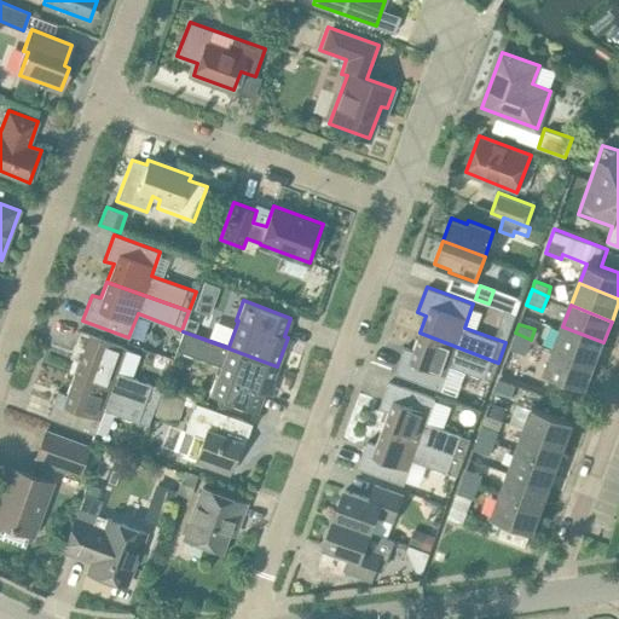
[(562,327),(554,348),(595,364),(603,342),(562,327)]
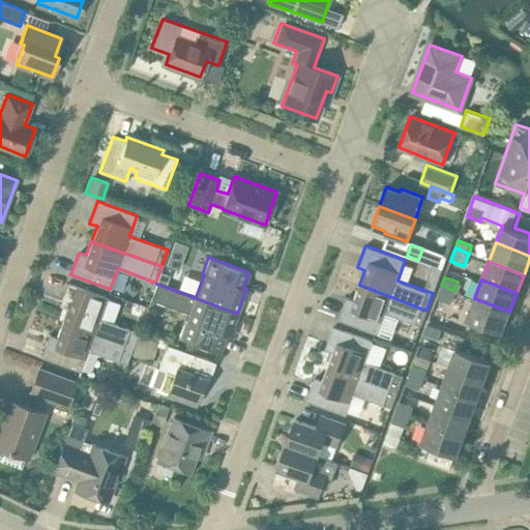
[(61,322),(131,348),(138,331),(99,318),(108,297),(67,283),(60,305),(66,307),(61,322)]
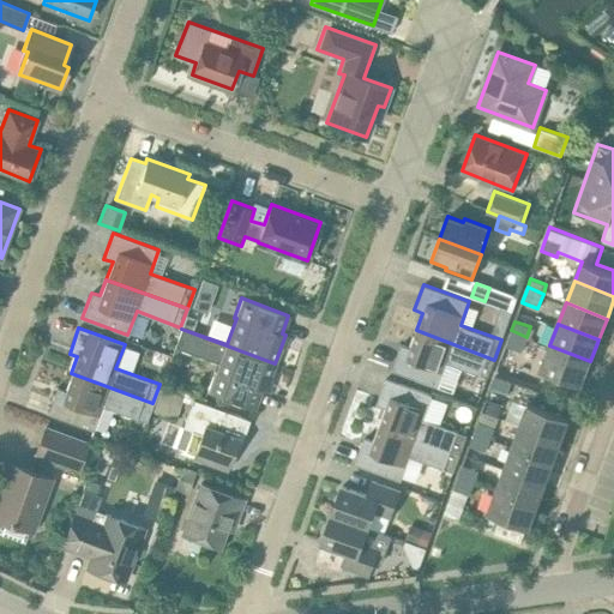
[(220,363),(216,373),(210,392),(256,408),(262,390),(265,391),(275,363),(181,329),(175,347),(220,363)]
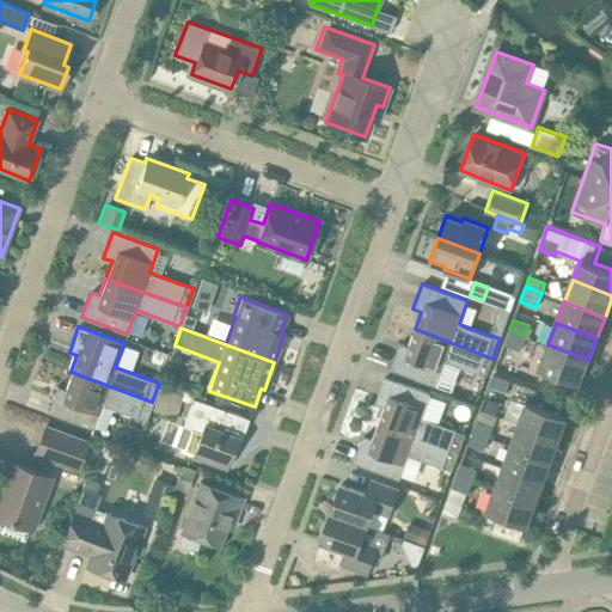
[(493,359),(415,329),(409,346),(399,342),(391,368),(436,385),(445,361),(487,375),(493,359)]
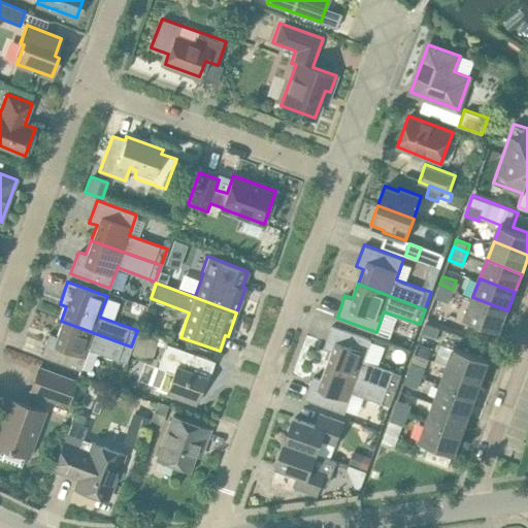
[(453,290),(439,284),(435,297),(449,302),(453,290)]
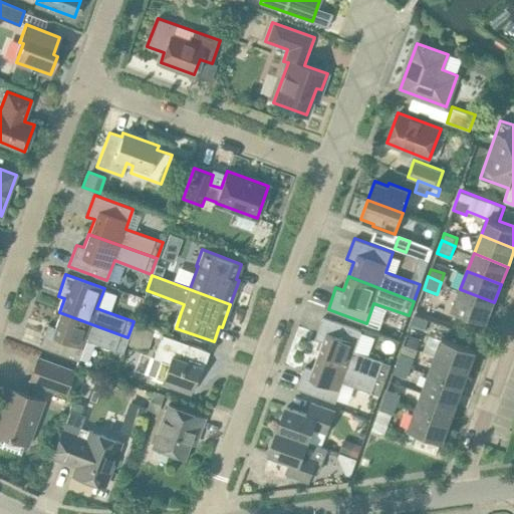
[(494,302),(460,289),(453,307),(487,321),(494,302)]
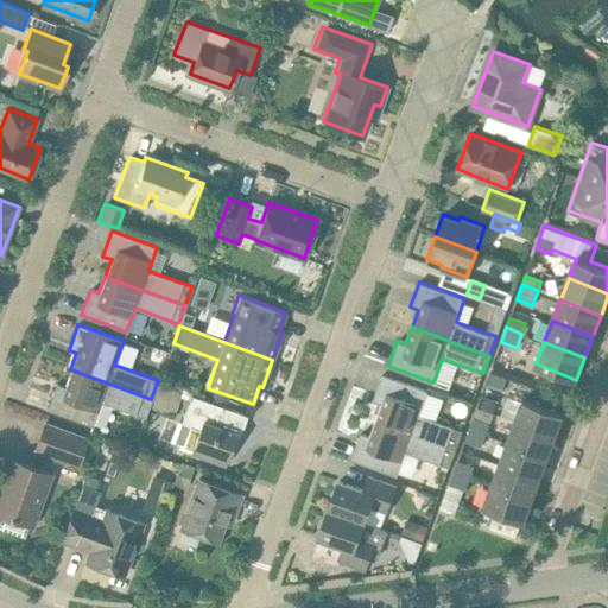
[(151,399),(70,369),(64,386),(56,382),(46,409),(93,425),(101,401),(144,417),(151,399)]
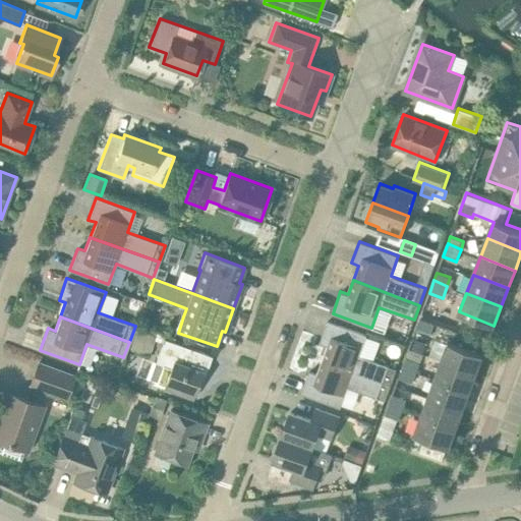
[(419,319),(416,329),(429,334),(432,323),(419,319)]
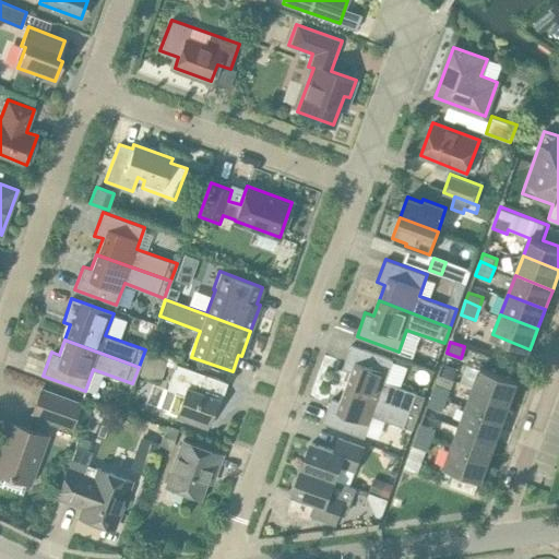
[(345,385),(418,413),(425,395),(385,381),(393,359),(352,344),(343,367),(351,370),(345,385)]
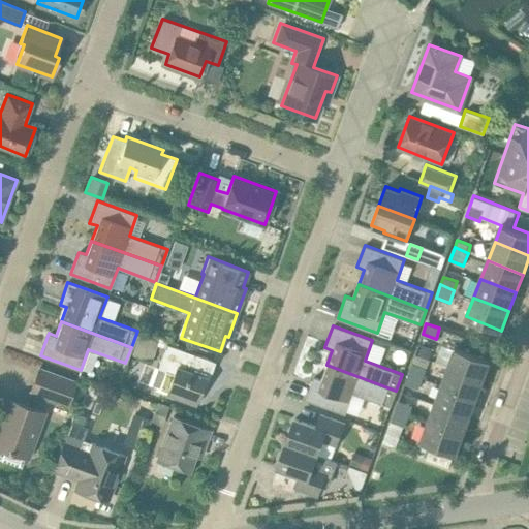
[(137,338),(131,353),(151,361),(158,341),(141,335),(139,338),(137,338)]
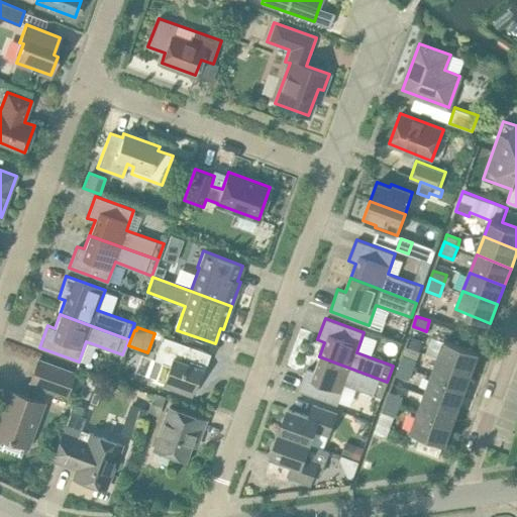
[(149,381),(163,385),(191,396),(198,376),(201,377),(210,353),(163,335),(153,358),(158,360),(149,381)]
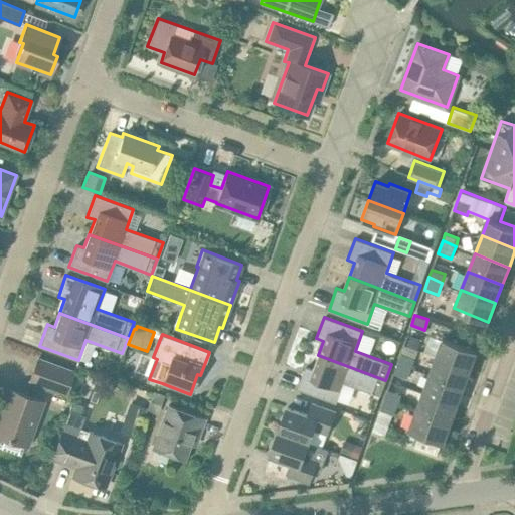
[(438,355),(471,368),(478,349),(445,336),(438,355)]
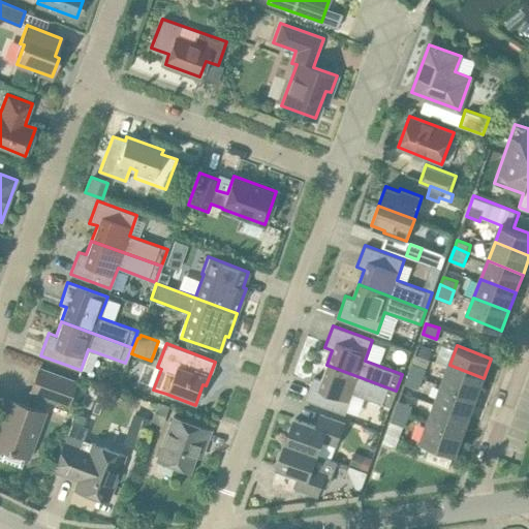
[(408,372),(423,377),(426,368),(411,364),(408,372)]
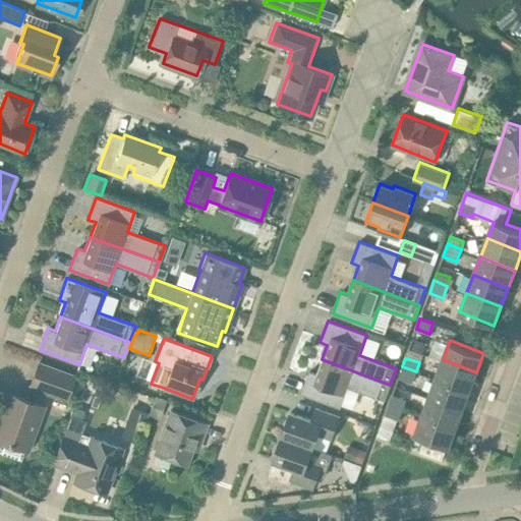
[(390,385),(322,359),(316,373),(309,371),(301,393),(340,407),(347,387),(385,400),(390,385)]
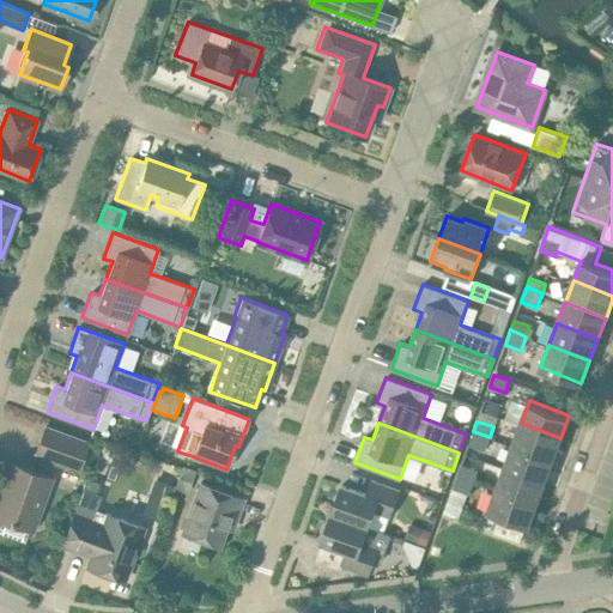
[(521,423),(513,445),(552,460),(560,438),(521,423)]
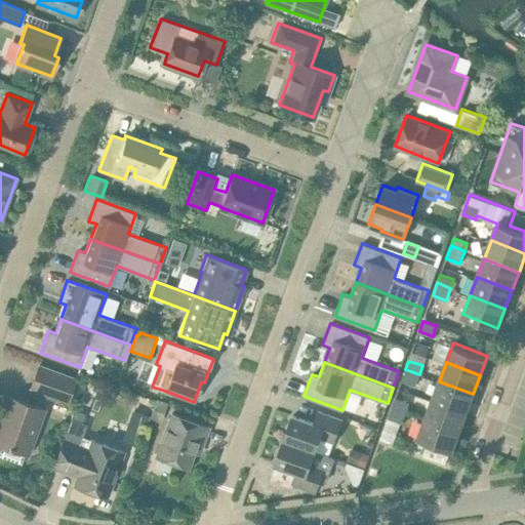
[(37,363),(28,389),(68,403),(77,377),(37,363)]
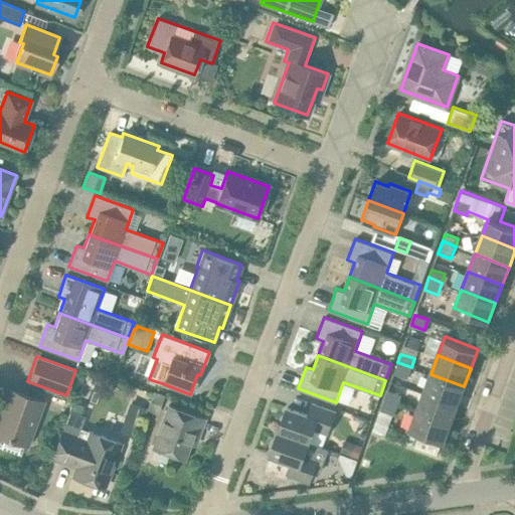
[(411,367),(397,362),(393,373),(406,378),(411,367)]
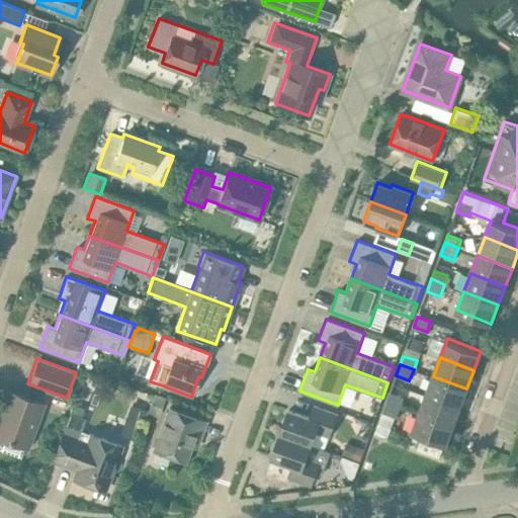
[(433,376),(426,395),(460,408),(466,389),(433,376)]
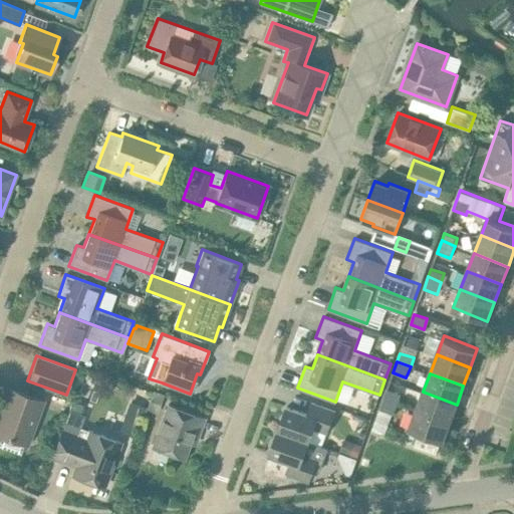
[(0,406),(0,433),(2,434),(0,438),(0,447),(20,455),(24,443),(26,443),(42,400),(7,387),(0,406)]
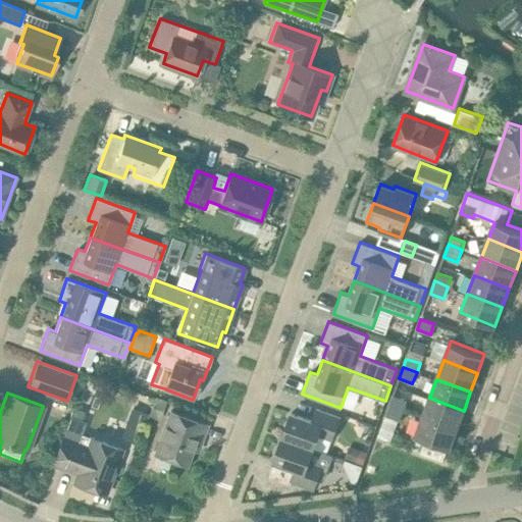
[(389,405),(404,410),(408,400),(393,395),(389,405)]
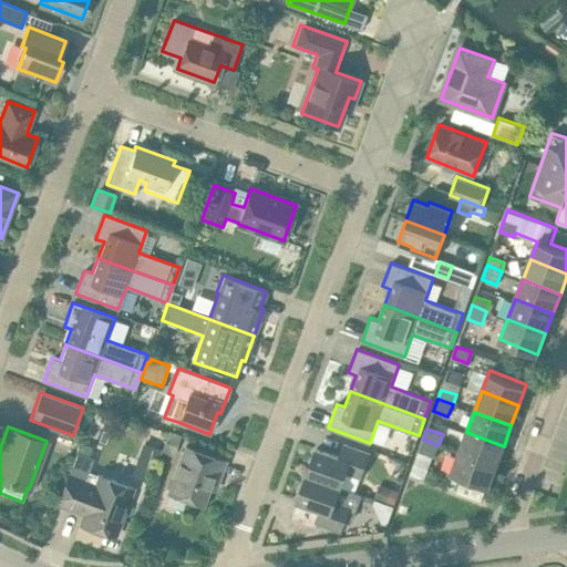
[(174,456),(181,434),(168,430),(161,452),(174,456)]
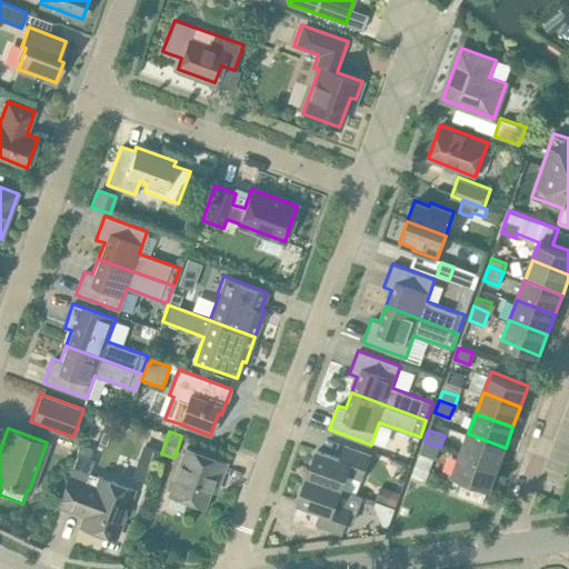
[(468,433),(460,455),(498,469),(506,448),(468,433)]
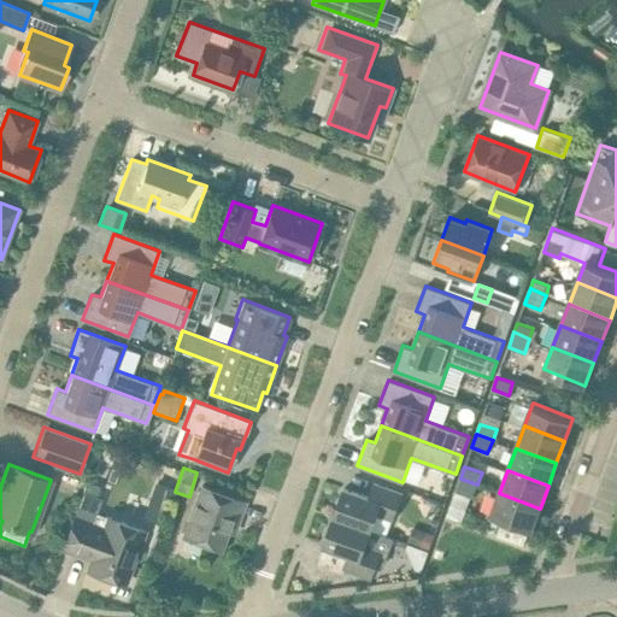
[(477,485),(460,479),(456,491),(472,498),(477,485)]
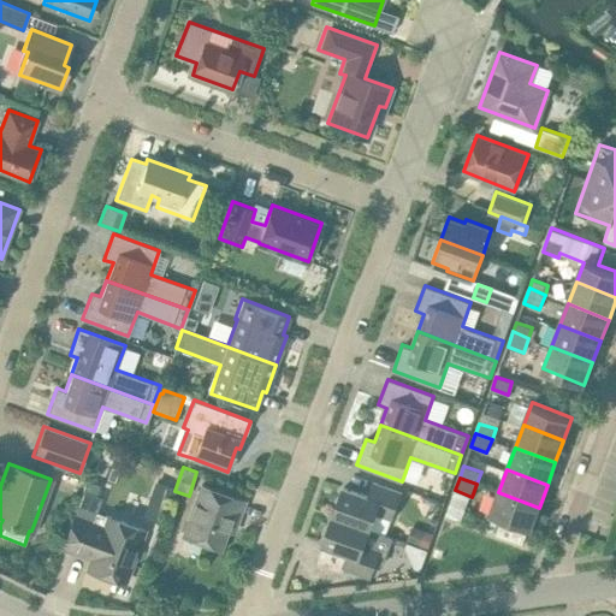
[(201,484),(183,534),(220,548),(226,529),(232,532),(244,499),(201,484)]
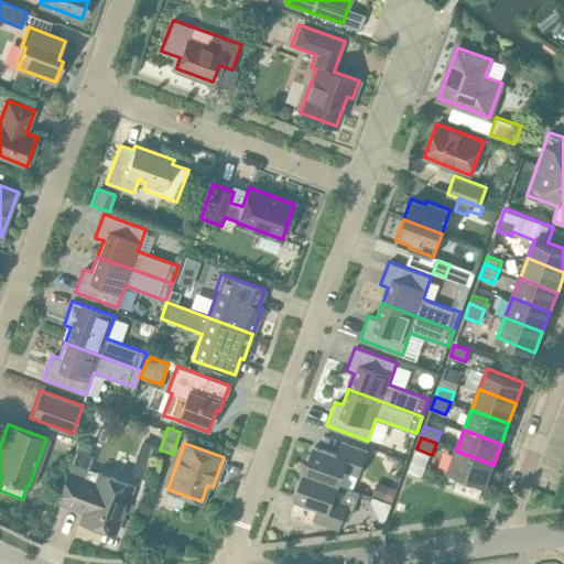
[(305,473),(339,485),(345,469),(359,475),(368,453),(343,443),(337,456),(315,447),(305,473)]
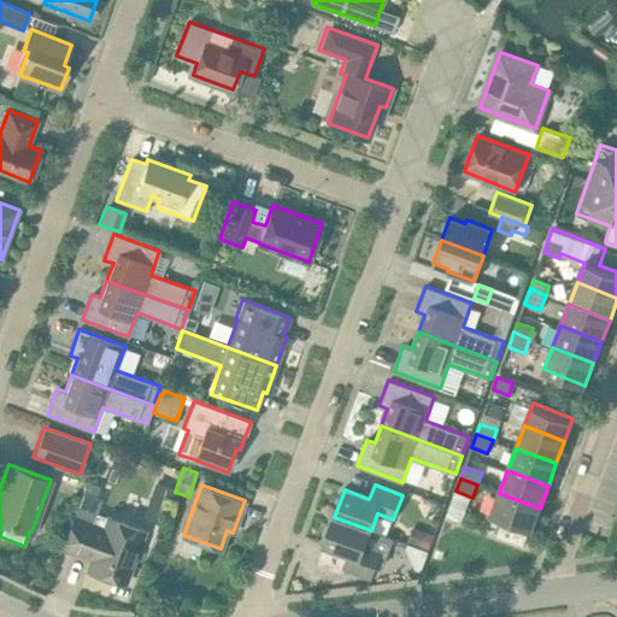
[(540,509),(499,493),(491,516),(532,532),(540,509)]
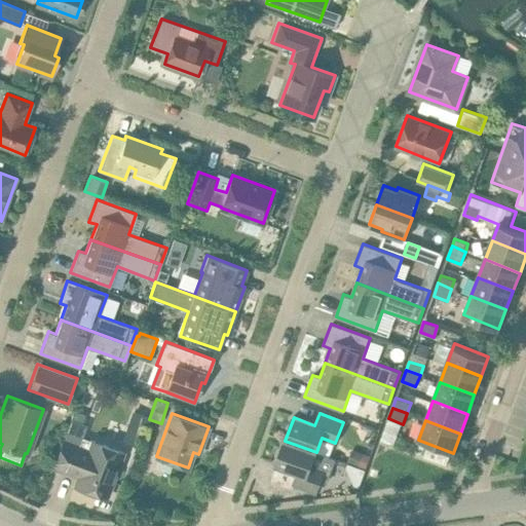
[(72,421),(54,467),(78,476),(75,485),(106,496),(123,452),(91,441),(88,449),(77,445),(84,426),(72,421)]
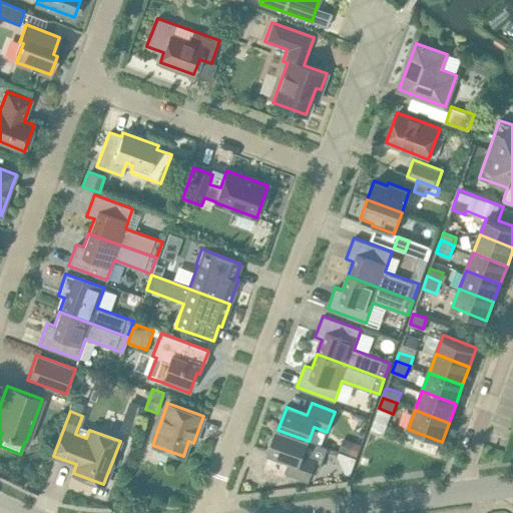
[(309,441),(278,430),(269,453),(291,461),(287,471),(309,480),(317,459),(304,454),(309,441)]
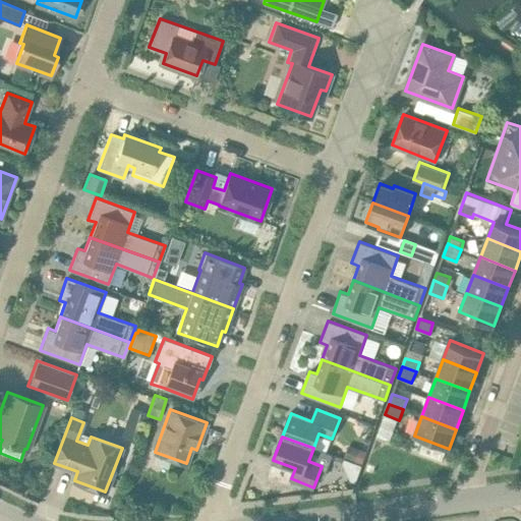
[(348,445),(344,458),(355,462),(359,449),(348,445)]
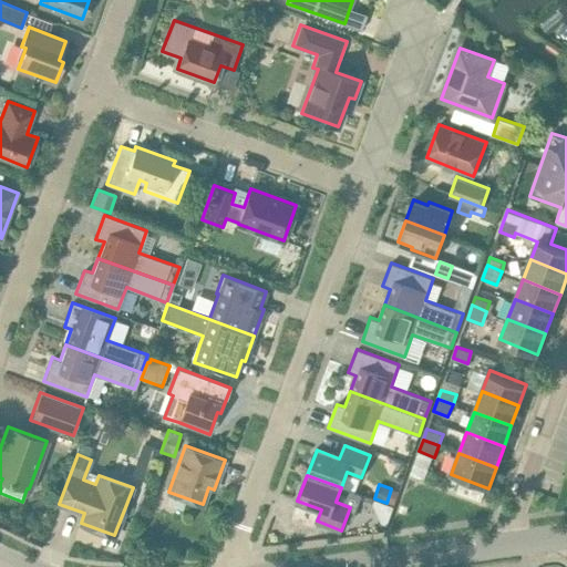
[(374,500),(373,504),(382,524),(387,525),(393,506),(374,500)]
